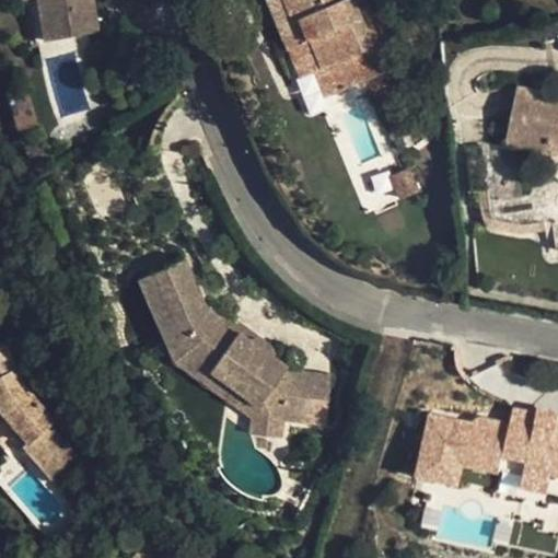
[(71,7),(76,37),(96,33),(90,0),(36,0),(38,12),(71,7)]
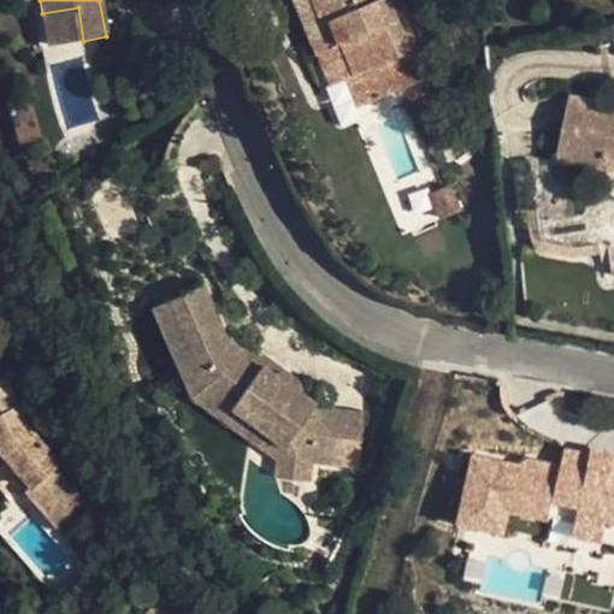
[(364,0),(291,0),(316,54),(338,45),(352,77),(370,69),(383,99),(421,82),(408,52),(385,0),(375,0),(366,4),(364,0)]
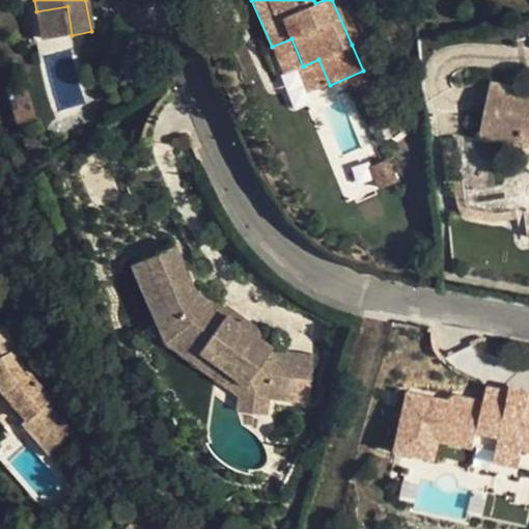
[(67,6),(36,11),(42,39),(72,35),(67,6)]
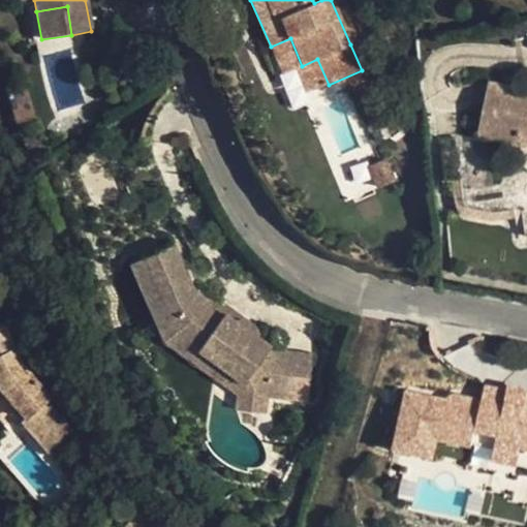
[(290,38),(271,47),(282,74),(296,69),(302,66),(290,38)]
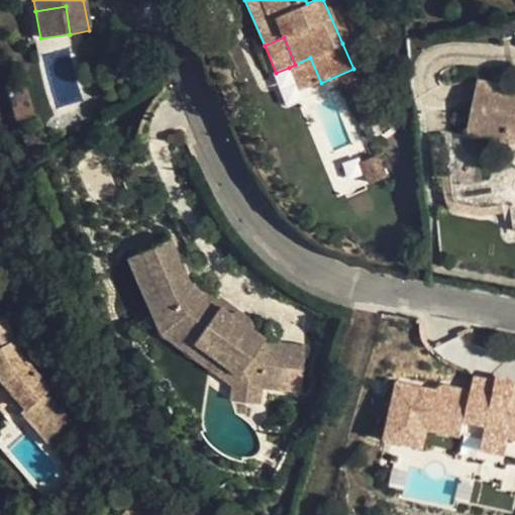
[(299,92),(321,83),(310,58),(295,65),(289,68),(299,92)]
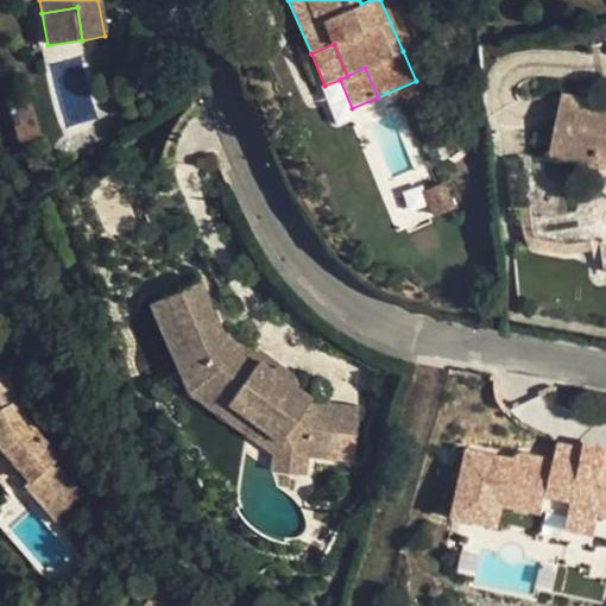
[(605,106),(560,98),(548,157),(595,165),(597,161),(605,158),(605,106)]
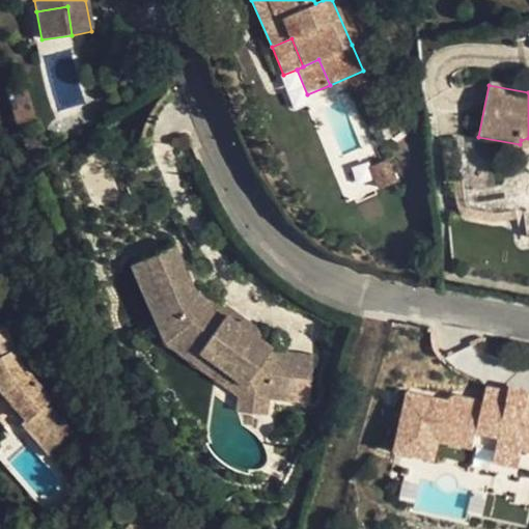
[(368,168),(378,190),(392,185),(384,162),(368,168)]
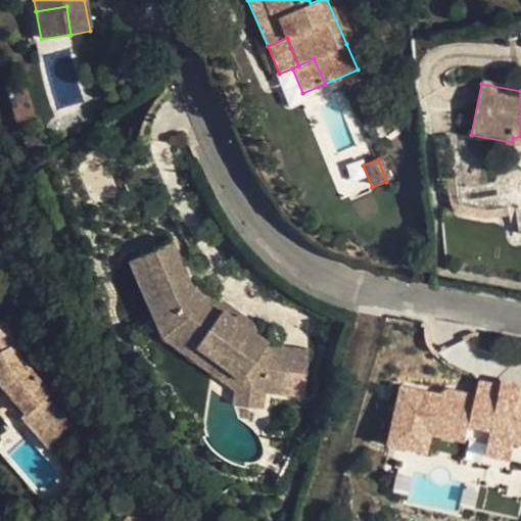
[(486,219),(508,216),(503,185),(456,192),(454,179),(445,180),(448,202),(450,205),(451,207),(454,211),(455,212),(459,214),(486,219)]
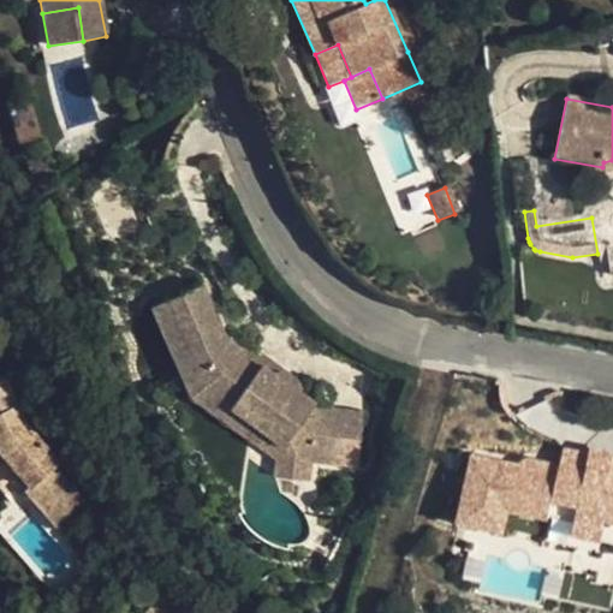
[(278,374),(273,374),(224,339),(201,286),(149,309),(179,379),(203,368),(194,382),(283,447),(298,426),(308,434),(309,462),(332,465),(333,454),(357,458),(362,415),(320,410),(299,394),(298,388),(298,386),(297,384),(295,381),(290,378),(286,375),(283,374),(278,374)]
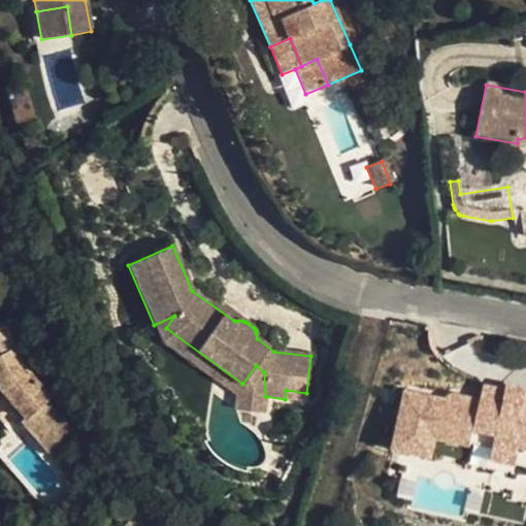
[(163,340),(235,394),(242,384),(166,328),(174,316),(154,325),(163,340)]
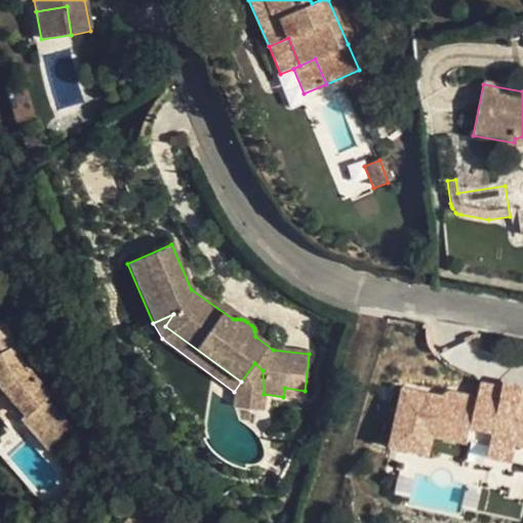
[(0,385),(25,414),(21,418),(47,450),(71,432),(44,401),(50,396),(23,364),(2,324),(0,324),(0,385)]
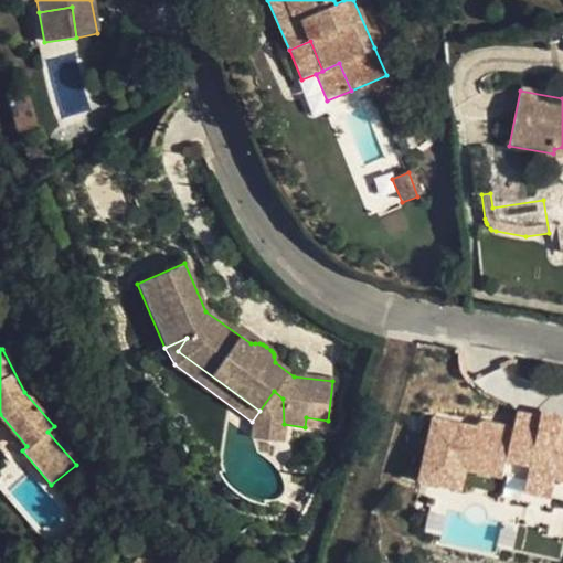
[(259,411),(252,422),(284,424),(283,399),(274,391),(259,411)]
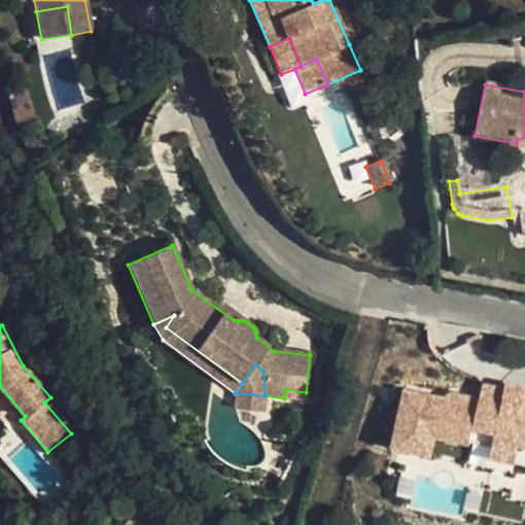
[(524,394),(524,391),(503,386),(502,389),(481,385),(468,443),(491,448),(517,454),(514,465),(524,467),(524,394)]
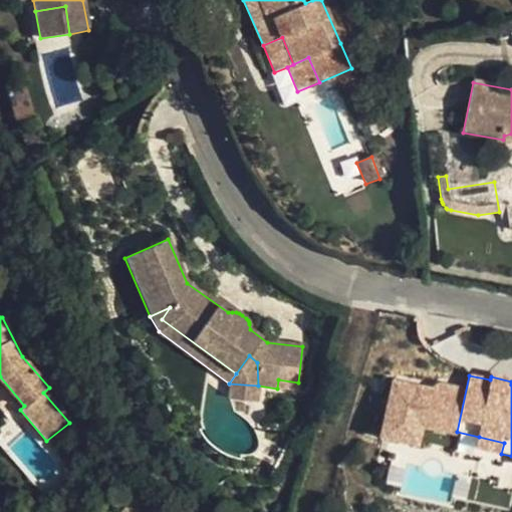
[(277,389),(297,391),(298,382),(278,379),(277,389)]
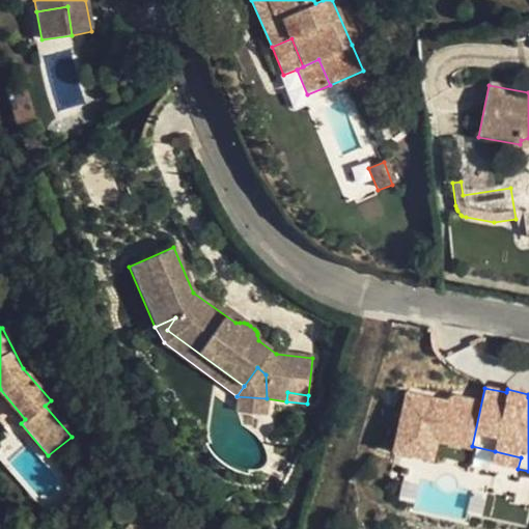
[(265,416),(267,398),(237,396),(235,413),(265,416)]
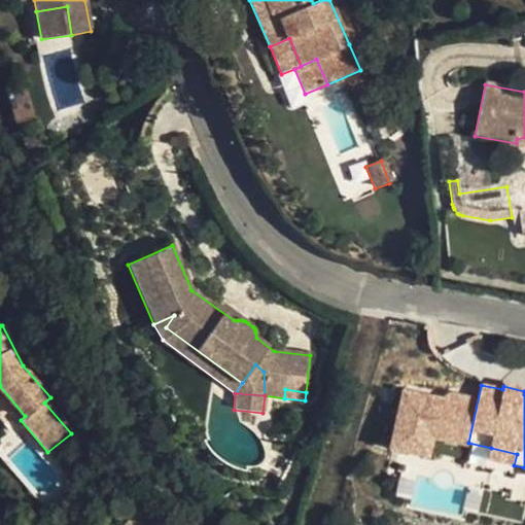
[(488,459),(514,465),(517,454),(491,448),(488,459)]
